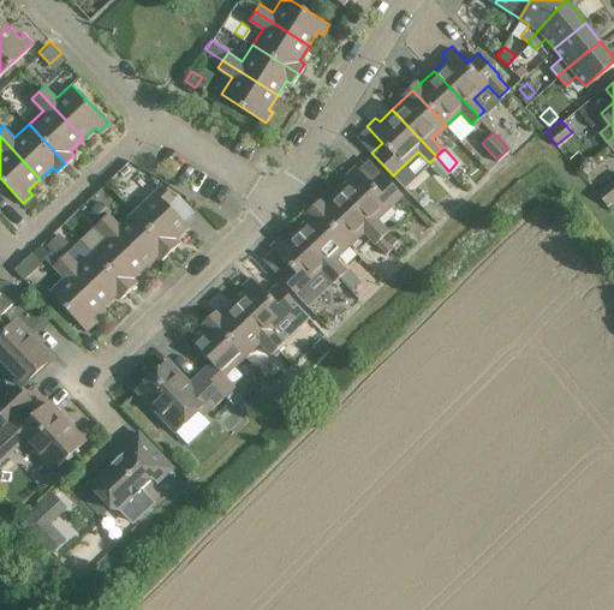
[(436,156),(429,162),(442,177),(448,171),(436,156)]
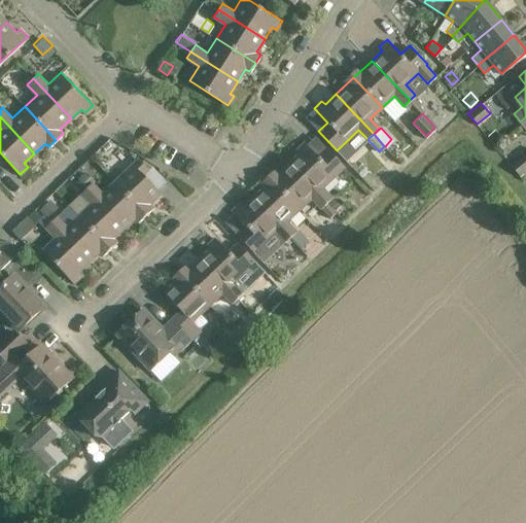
[(107,139),(101,145),(105,149),(111,143),(107,139)]
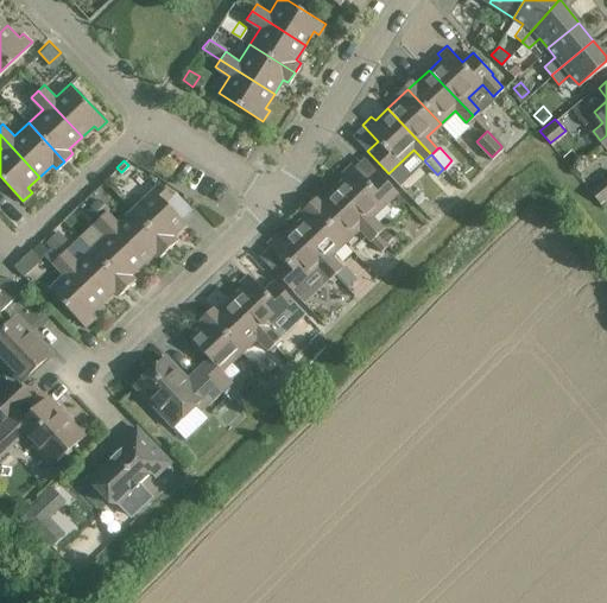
[(333,186),(377,233),(384,227),(372,215),(397,191),(377,169),(367,179),(351,162),(342,171),(346,175),(333,186)]
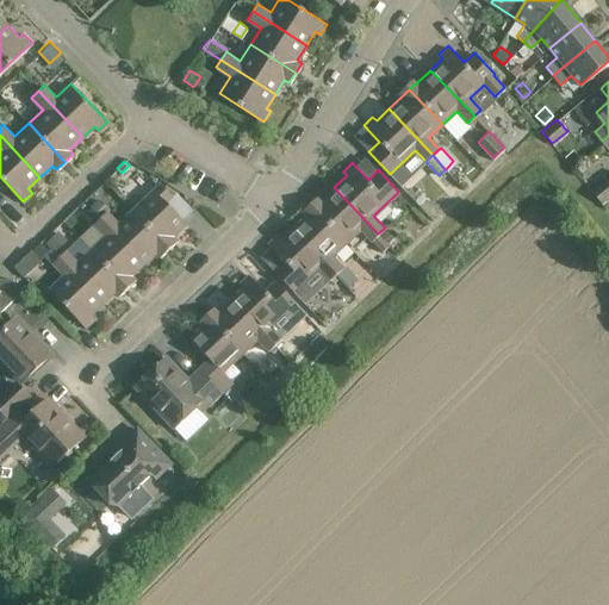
[(601,203),(608,195),(608,175),(591,191),(601,203)]
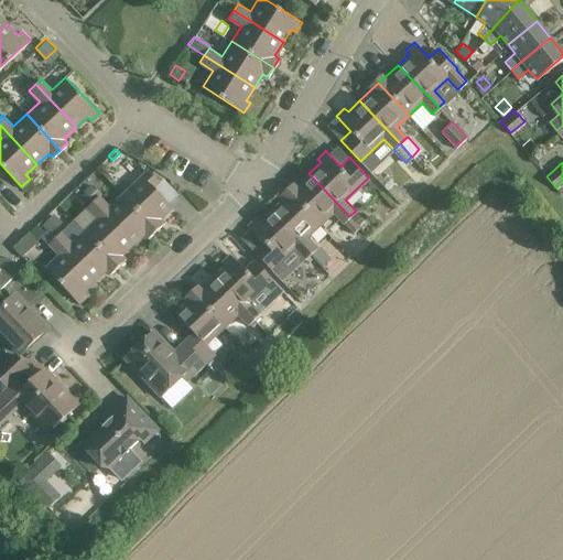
[(122,193),(157,228),(163,222),(160,217),(172,206),(153,186),(159,180),(148,169),(122,193)]
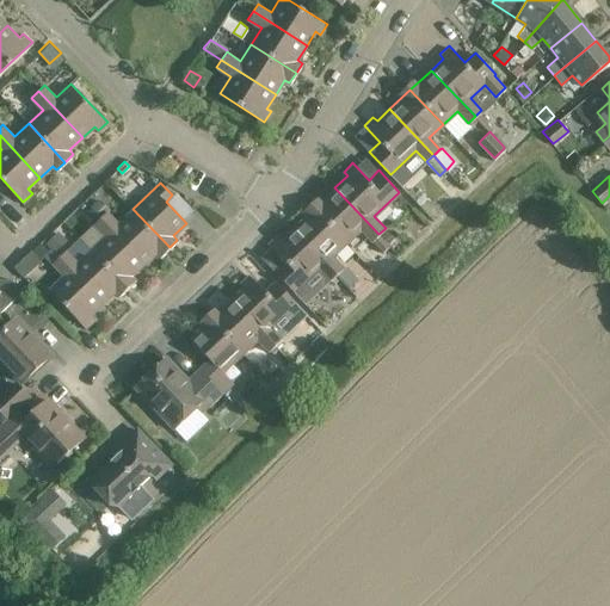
[(373,240),(379,234),(334,187),(314,208),(346,242),(361,228),(373,240)]
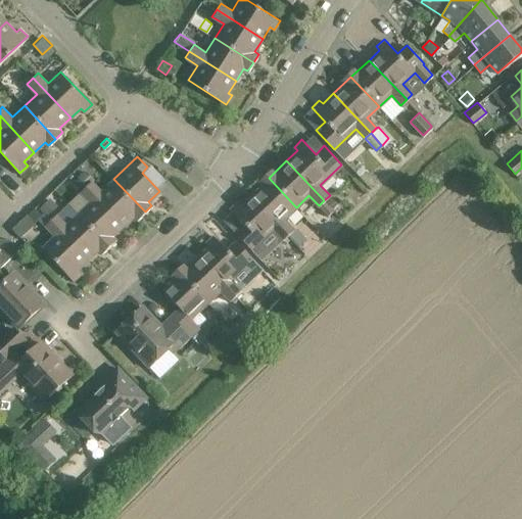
[(85,171),(78,177),(86,186),(91,180),(93,179),(85,171)]
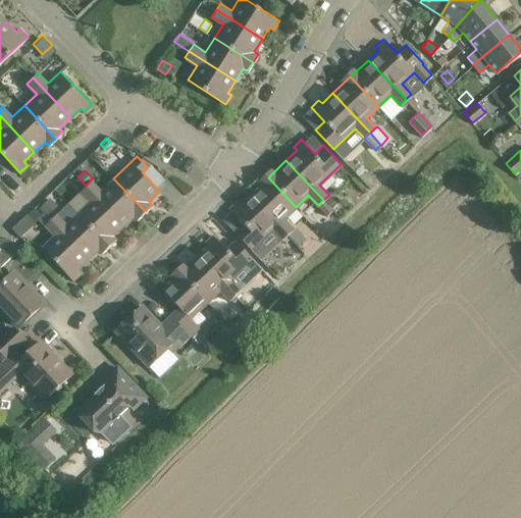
[(77,176),(71,182),(80,191),(86,186),(77,176)]
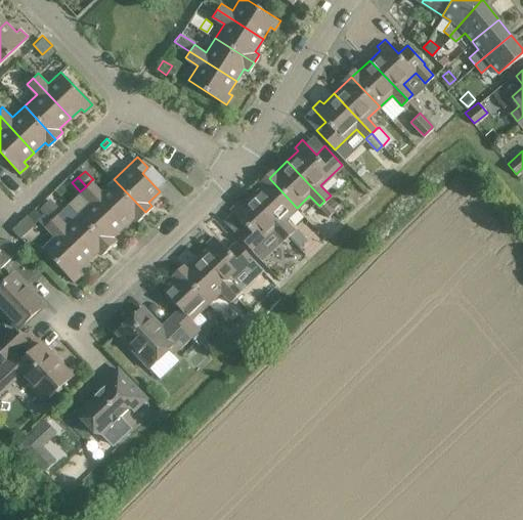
[(269,178),(251,195),(289,234),(295,229),(285,219),(297,208),(269,178)]
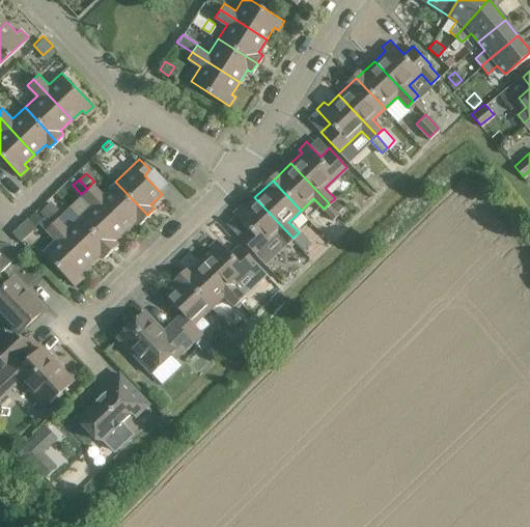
[(115,182),(103,193),(92,183),(87,189),(126,229),(136,219),(139,222),(147,215),(115,182)]
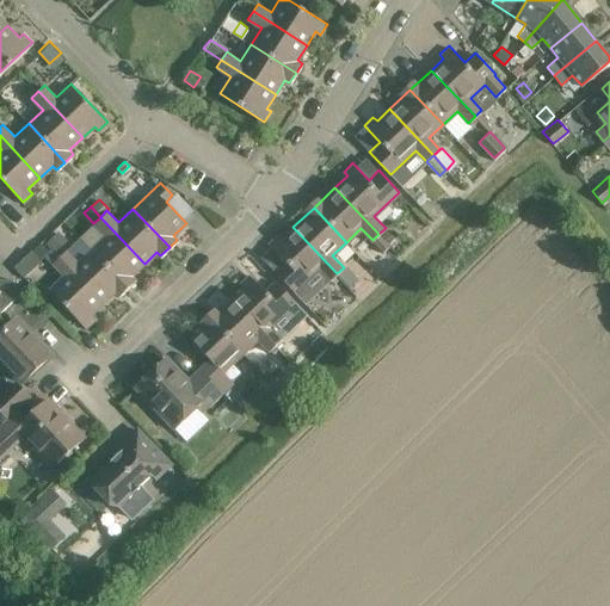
[(91,248),(127,288),(136,279),(131,274),(145,264),(100,217),(93,223),(105,235),(91,248)]
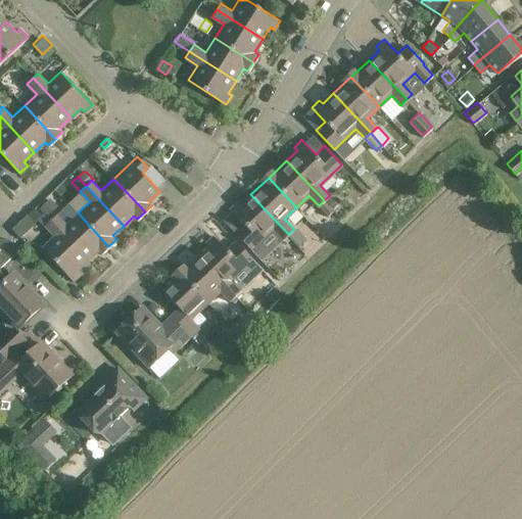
[(283,239),(288,234),(250,194),(240,204),(237,200),(229,207),(243,222),(234,231),(251,249),(273,229),(283,239)]
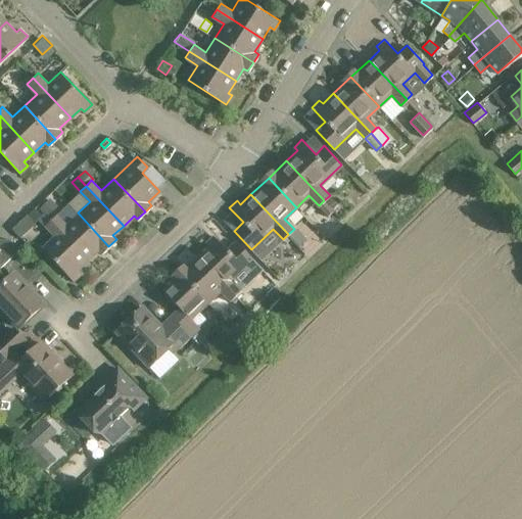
[(330,195),(324,200),(332,209),(338,203),(330,195)]
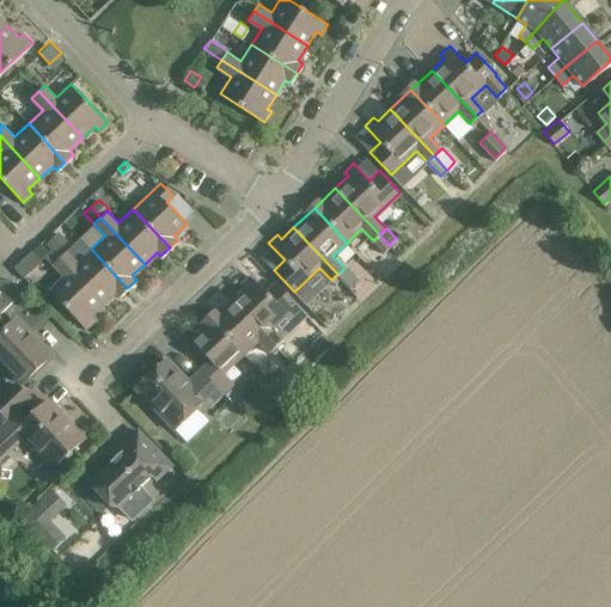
[(56,230),(44,240),(54,250),(65,239),(56,230)]
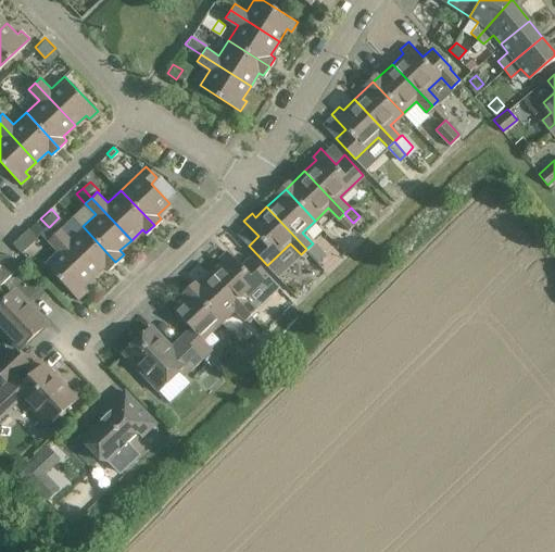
[(344,213),(339,218),(348,228),(353,223),(344,213)]
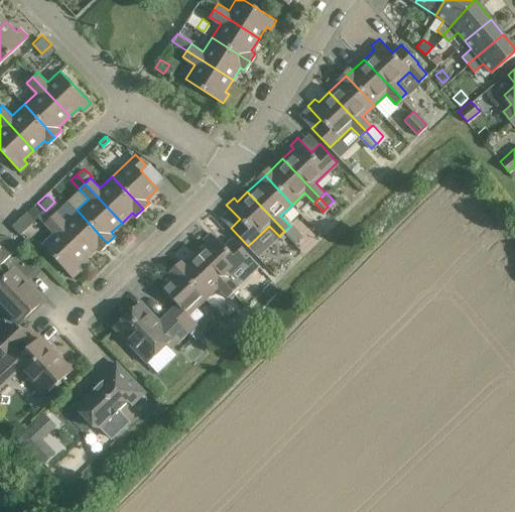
[(32,204),(24,212),(26,213),(31,219),(39,211),(32,204)]
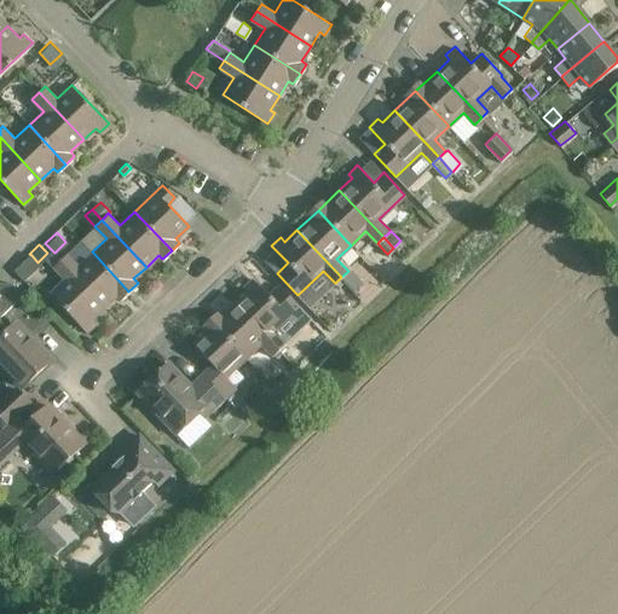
[(92,252),(78,265),(65,253),(59,260),(103,307),(116,295),(120,299),(128,291),(92,252)]
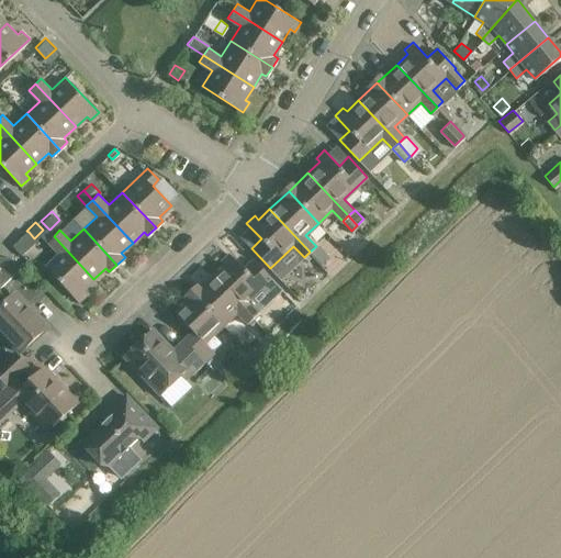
[(54,236),(47,242),(58,253),(44,265),(78,301),(87,293),(82,289),(93,279),(54,236)]
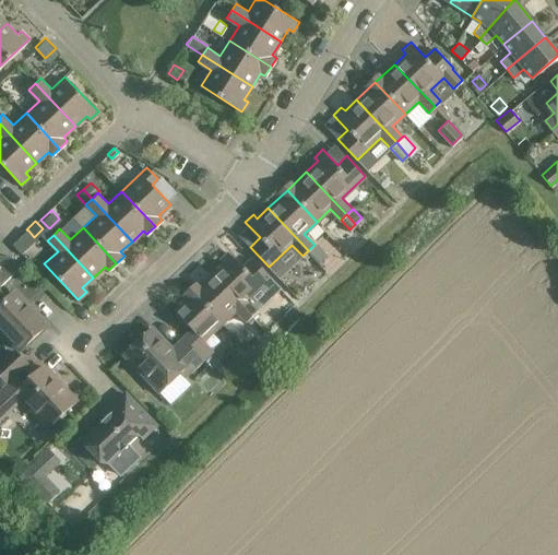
[(315,245),(308,250),(318,261),(325,254),(316,243),(315,245)]
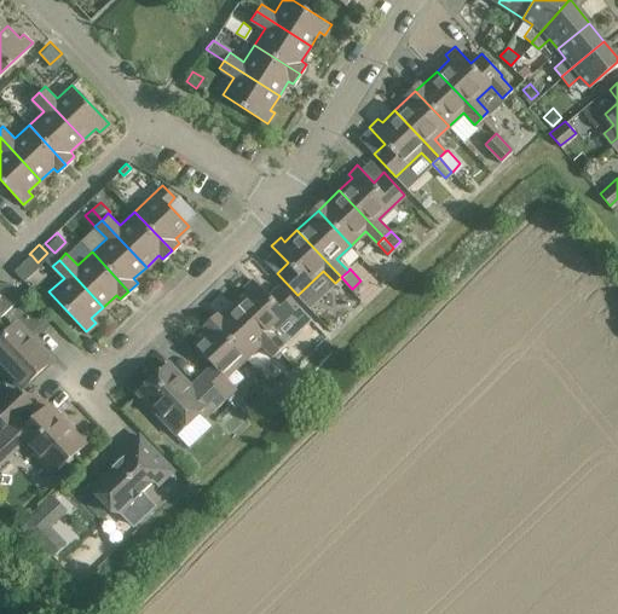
[(235,301),(278,348),(286,342),(275,330),(300,306),(279,284),(269,294),(252,277),(243,285),(247,290),(235,301)]
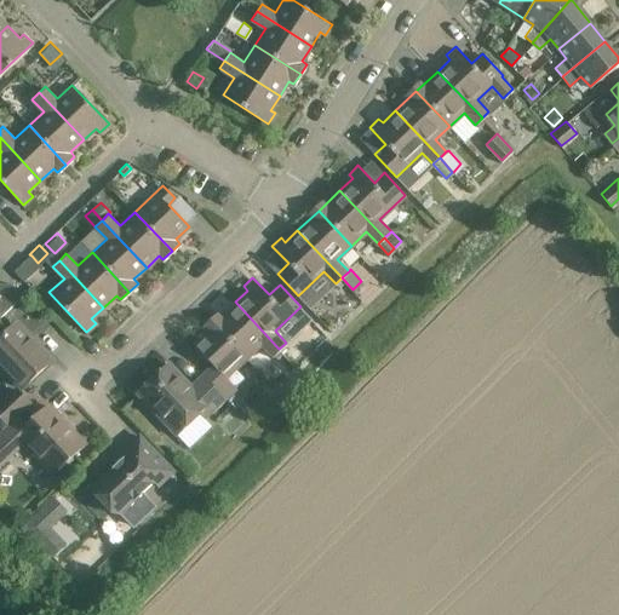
[(0,315),(22,294),(12,283),(12,282),(0,281),(0,315)]
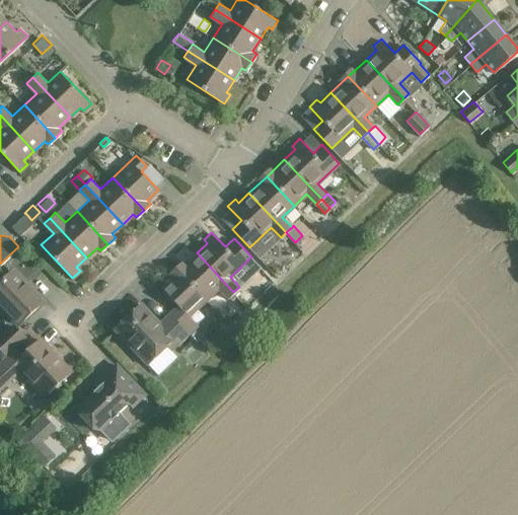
[(228,297),(233,292),(197,252),(186,263),(182,260),(175,266),(207,299),(219,288),(228,297)]
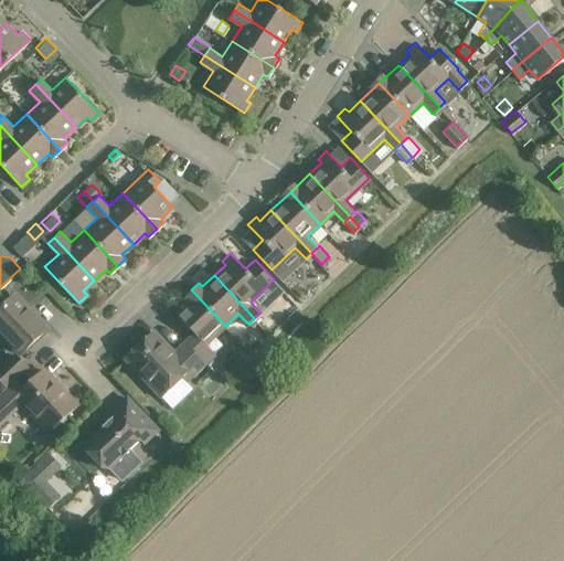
[(2,389),(28,366),(18,355),(46,327),(14,294),(10,299),(0,288),(0,330),(17,349),(0,363),(0,389),(1,390),(2,389)]
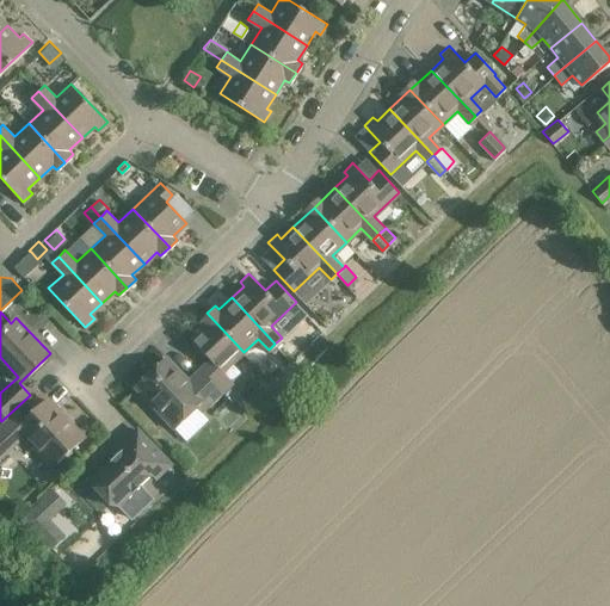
[(209,358),(199,368),(222,391),(233,382),(232,379),(241,371),(233,362),(244,352),(207,313),(198,321),(202,326),(189,338),(209,358)]
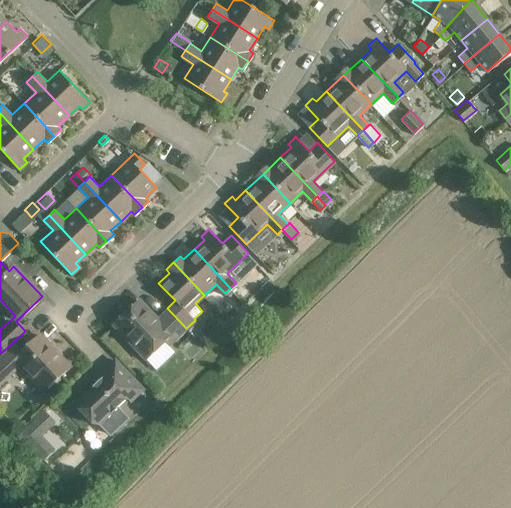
[(175,339),(186,328),(167,308),(157,317),(139,299),(113,323),(146,358),(171,334),(175,339)]
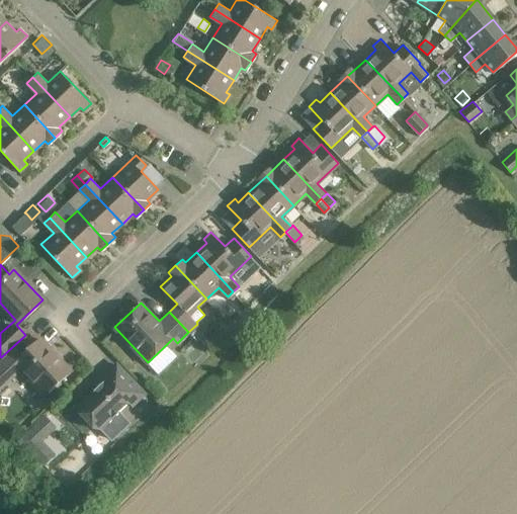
[(22,354),(14,362),(20,368),(45,395),(71,369),(40,337),(22,354)]
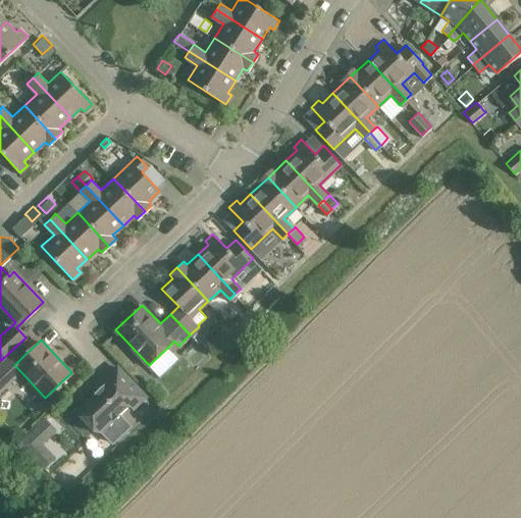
[(0,391),(16,375),(2,359),(1,360),(0,361),(0,391)]
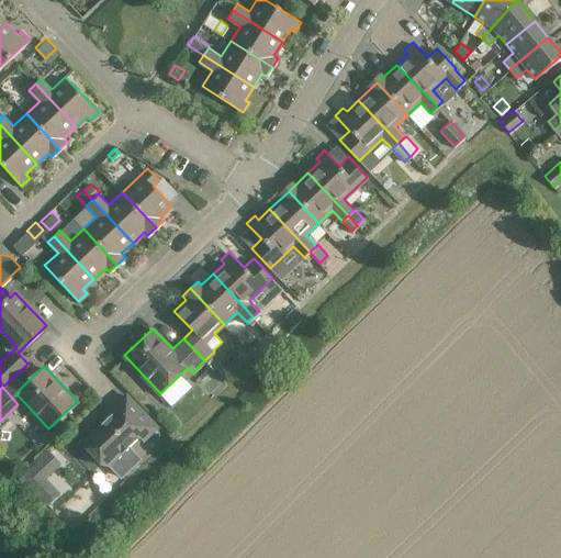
[(128,445),(139,434),(143,438),(156,426),(126,394),(113,406),(116,411),(86,441),(90,445),(88,448),(100,461),(103,458),(109,464),(121,477),(141,458),(128,445)]
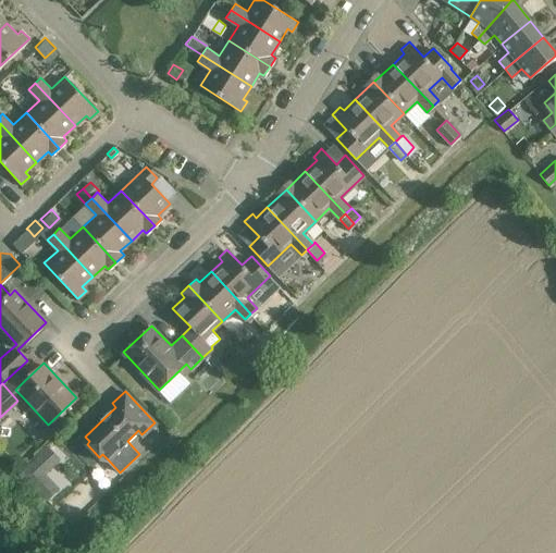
[(46,445),(20,470),(32,483),(58,458),(46,445)]
